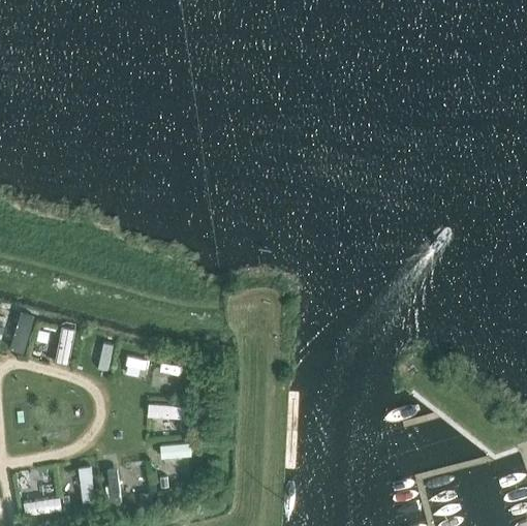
[(111,373),(112,347),(90,345),(89,359),(98,360),(97,372),(111,373)]
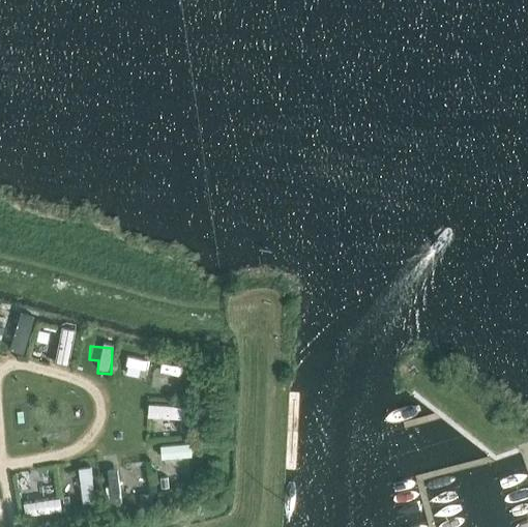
[(142,379),(144,360),(125,359),(124,377),(142,379)]
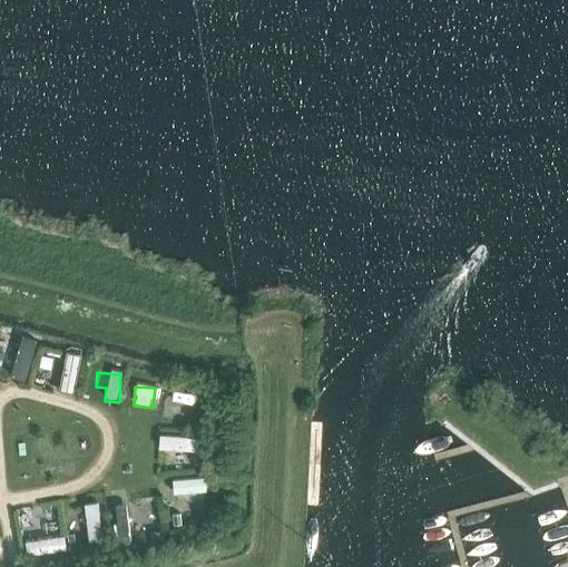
[(159,451),(199,452),(199,438),(160,437),(159,451)]
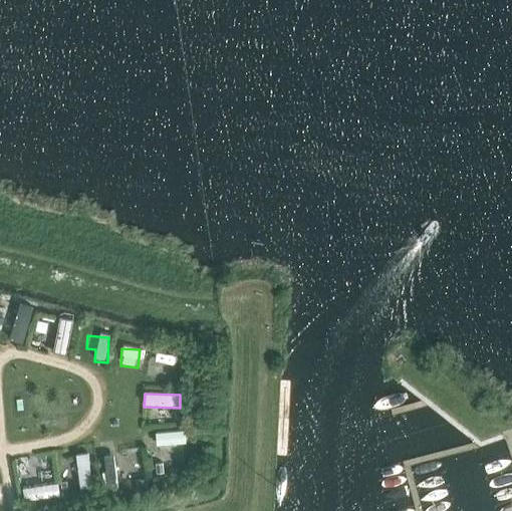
[(185,430),(156,434),(158,448),(187,444),(185,430)]
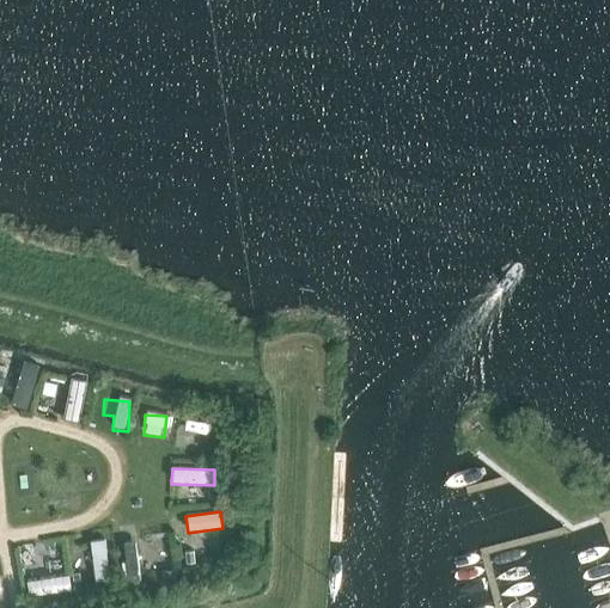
[(95,582),(110,581),(105,540),(91,541),(95,582)]
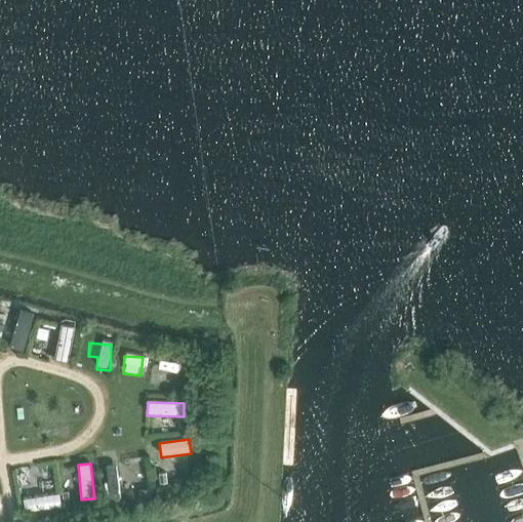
[(24,510),(61,507),(59,495),(23,498),(24,510)]
